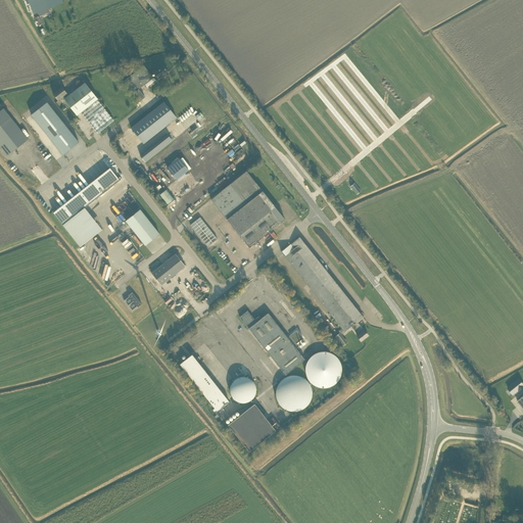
[(63,2),(61,0),(28,0),(34,14),(35,14),(47,9),(63,2)]
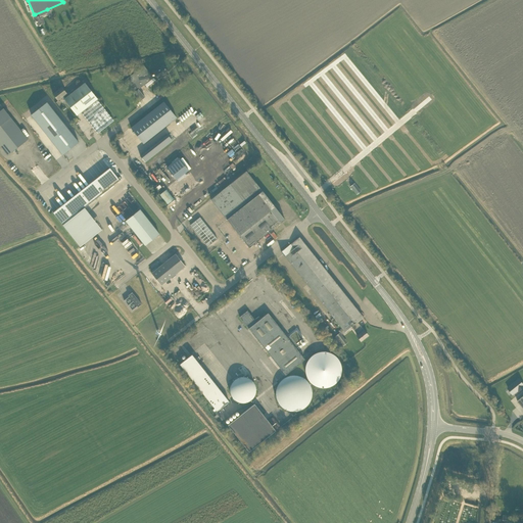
[(38,26),(44,24),(41,16),(49,12),(47,9),(35,14),(36,17),(35,18),(37,22),(36,24),(36,25),(38,26)]
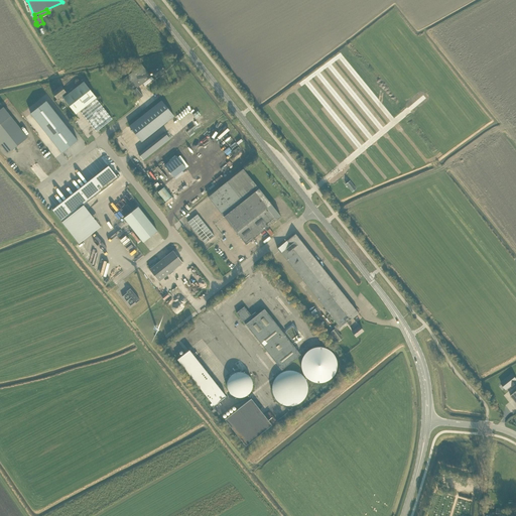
[(131,93),(138,100),(143,96),(136,88),(153,75),(156,79),(165,71),(160,65),(151,73),(149,75),(141,65),(122,81),(131,92),(131,93)]
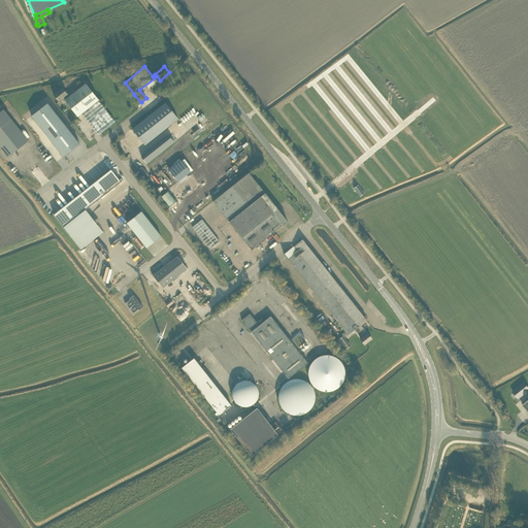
[(114,122),(85,85),(68,98),(66,96),(67,95),(62,88),(53,95),(59,102),(63,98),(77,117),(81,113),(98,135),(114,122)]
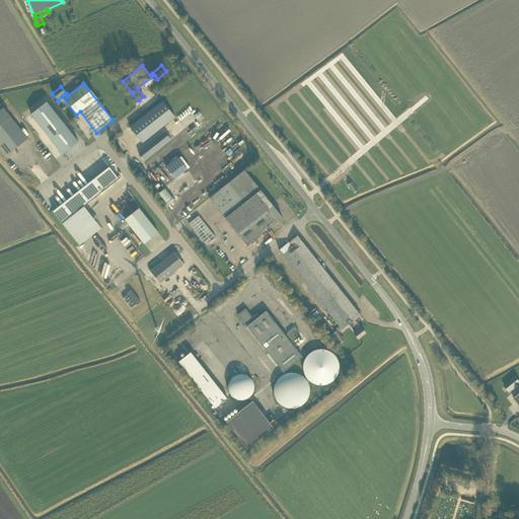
[(78,141),(47,101),(30,115),(62,154),(78,141)]
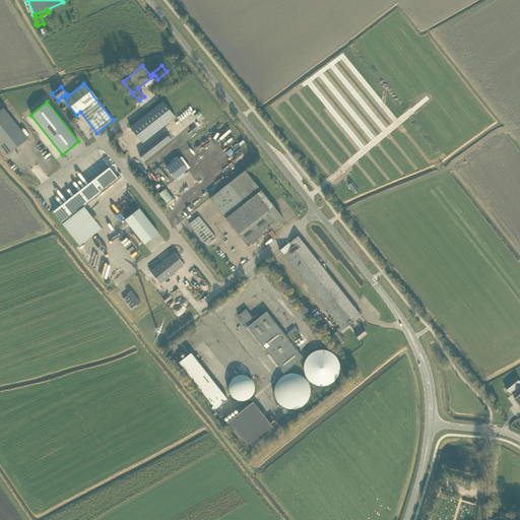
[(130,127),(142,143),(175,117),(163,102),(130,127)]
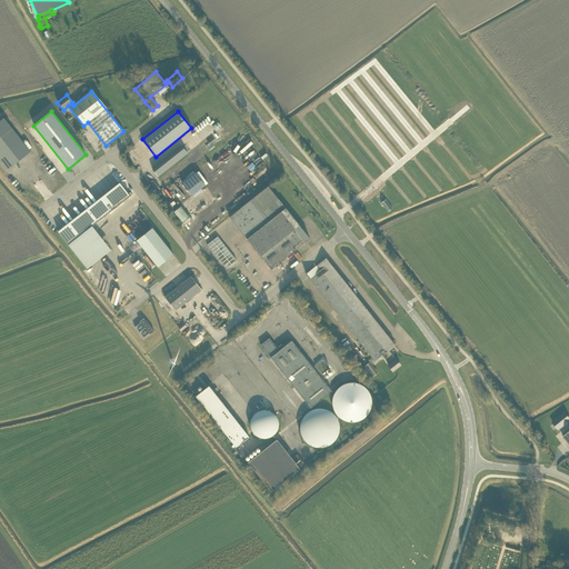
[(3,118),(0,120),(0,158),(8,169),(30,152),(3,118)]
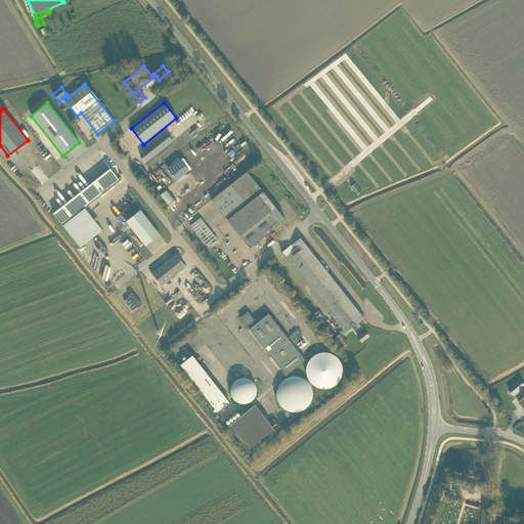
[(169,132),(140,154),(145,161),(174,139),(169,132)]
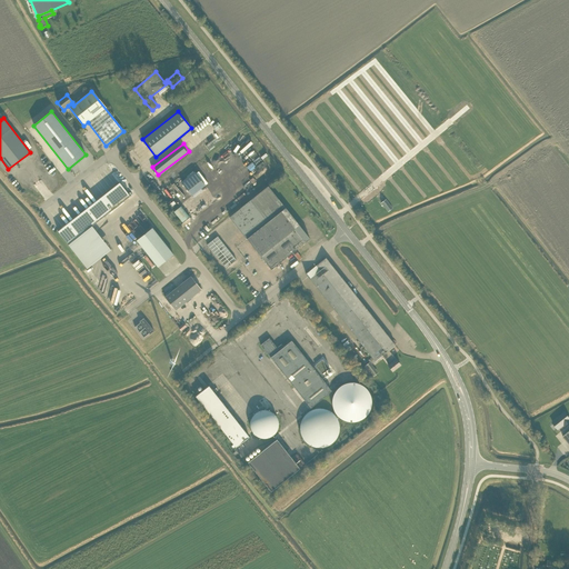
[(203,172),(207,170),(211,175),(218,170),(209,158),(196,168),(205,180),(208,177),(203,172)]
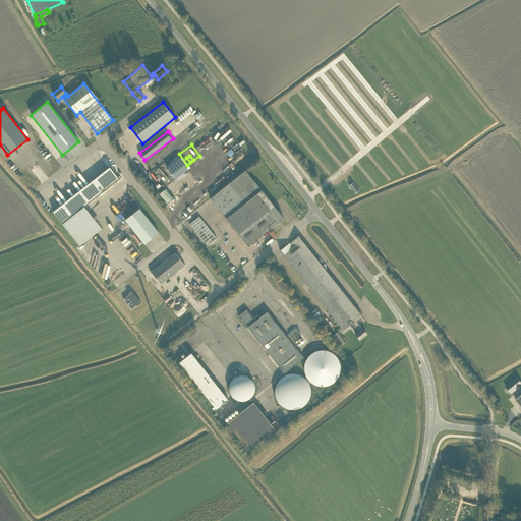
[(166,167),(175,179),(187,169),(178,158),(166,167)]
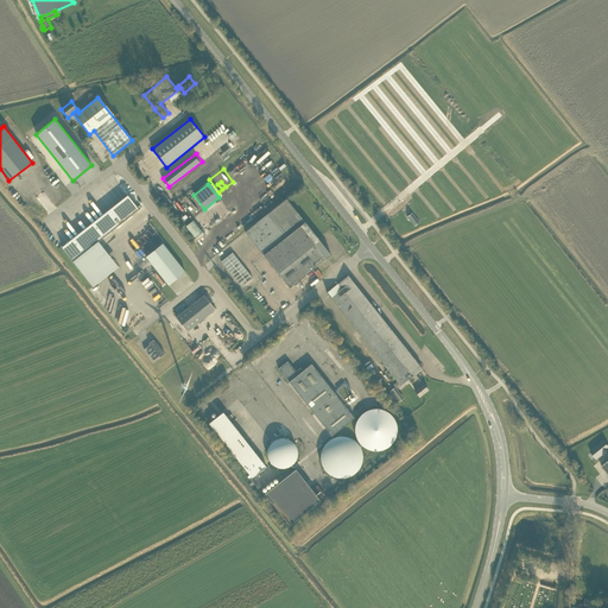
[(62,247),(73,261),(125,220),(139,209),(127,195),(62,247)]
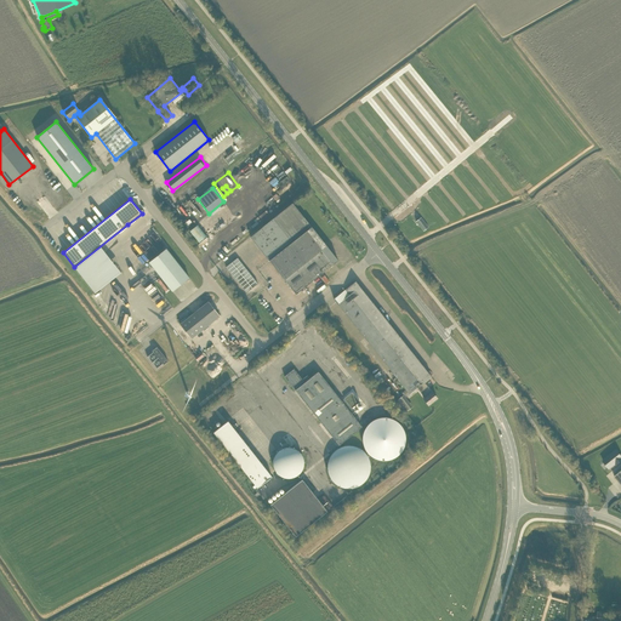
[(296,295),(326,269),(339,261),(324,244),(292,204),(250,237),(296,295)]
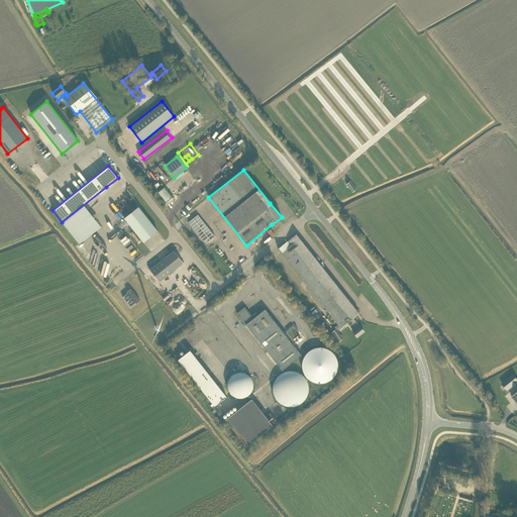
[(346,185),(352,193),(356,189),(350,182),(346,185)]
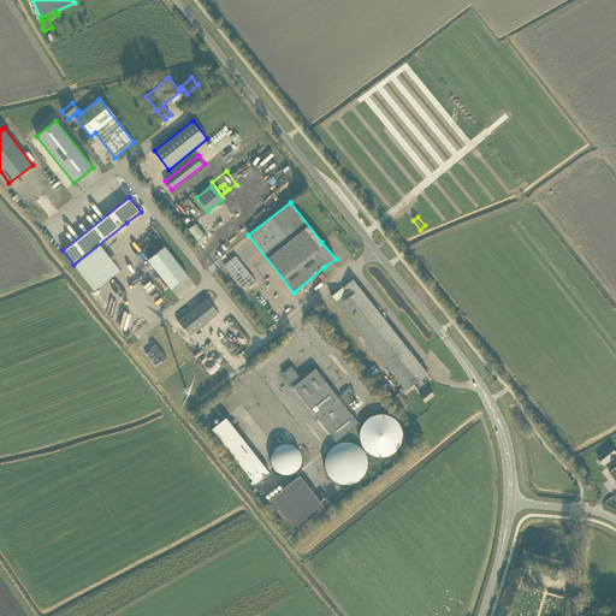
[(196,241),(205,235),(195,224),(188,230),(196,241)]
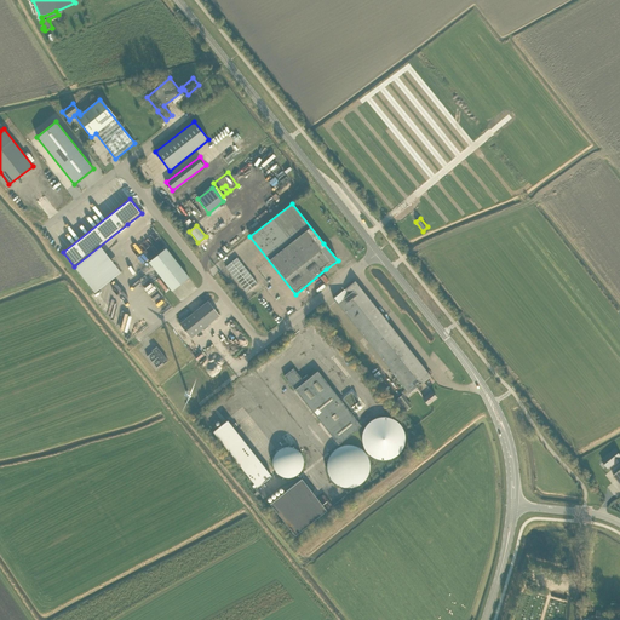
[(149,263),(172,291),(189,277),(166,248),(149,263)]
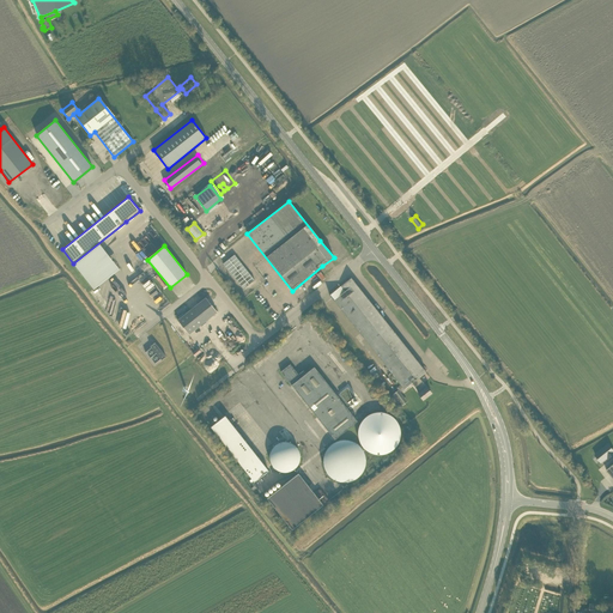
[(116,268),(114,271),(122,283),(126,280),(116,268)]
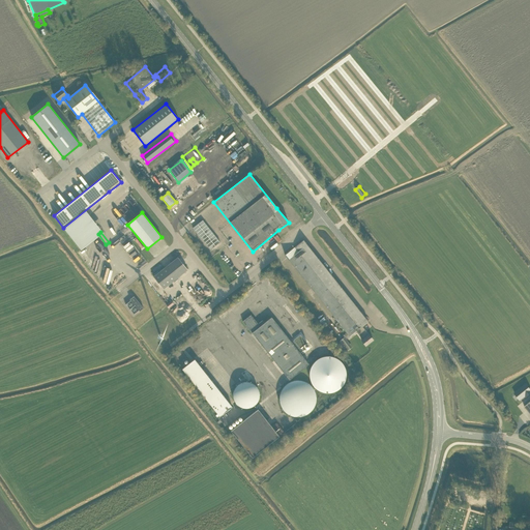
[(361,341),(365,346),(373,341),(369,335),(367,335),(361,327),(367,322),(303,240),(285,256),(349,336),(356,331),(362,340),(361,341)]
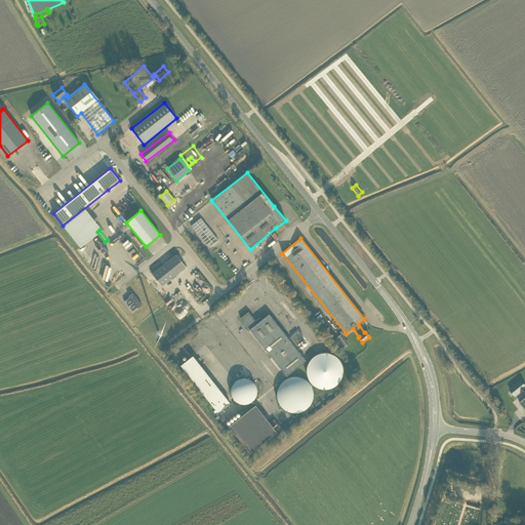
[(176,255),(152,275),(162,286),(186,268),(176,255)]
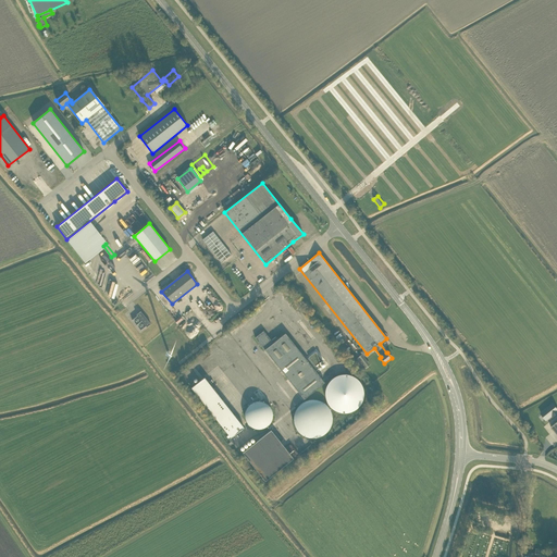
[(116,305),(118,307),(115,309),(118,312),(126,307),(122,300),(116,305)]
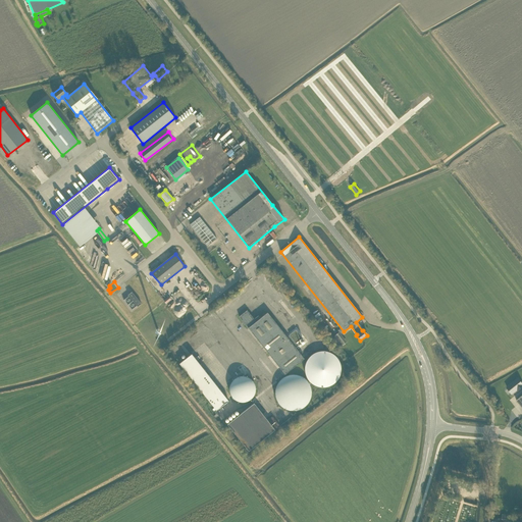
[(123,300),(132,310),(137,306),(138,307),(141,304),(132,292),(127,295),(128,296),(123,300)]
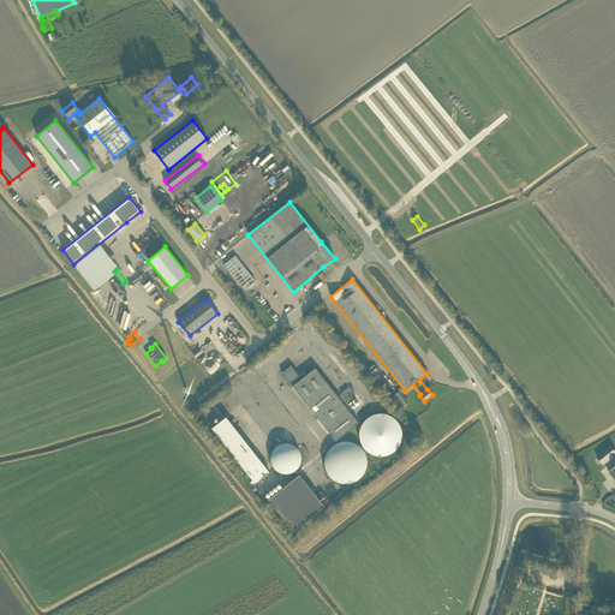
[(335,441),(358,423),(314,369),(306,375),(304,372),(300,375),(303,378),(302,378),(291,365),(281,372),(335,441)]
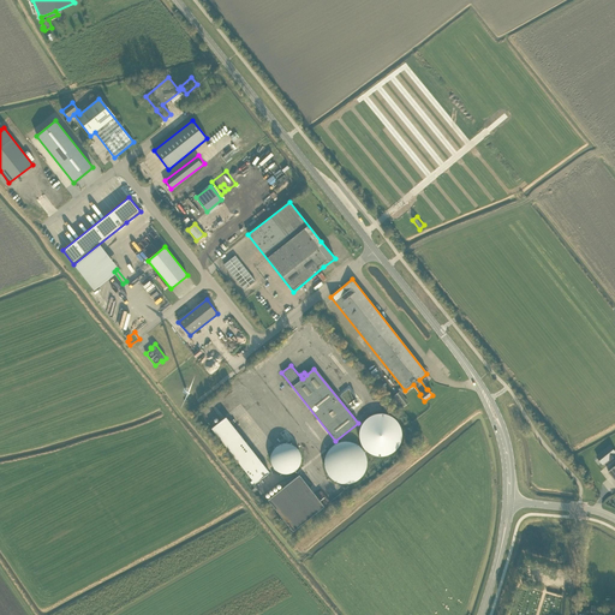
[(401,389),(393,395),(402,406),(410,401),(401,389)]
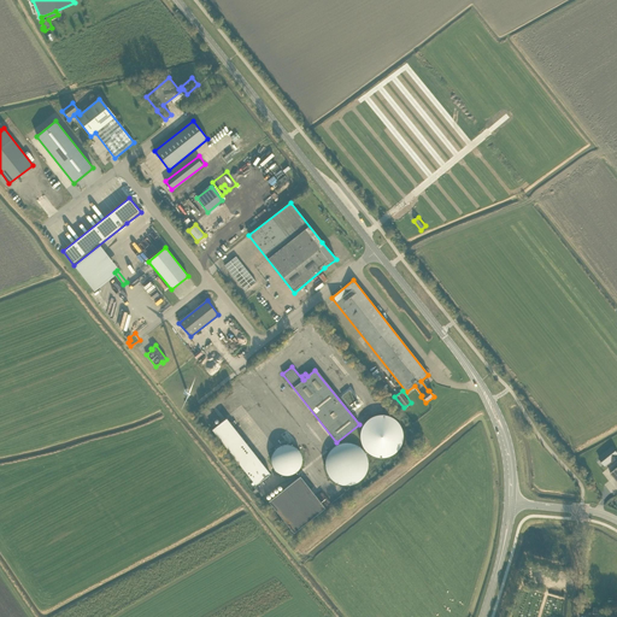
[(389,416),(387,416),(386,415),(385,415),(382,415),(381,415),(378,415),(376,416),(372,417),(370,418),(368,419),(366,422),(364,424),(363,425),(362,429),(360,432),(360,434),(360,436),(360,438),(360,441),(362,444),(362,445),(363,447),(364,448),(366,451),(368,453),(370,454),(372,456),(375,457),(380,458),(382,458),(385,458),(387,457),(391,456),(393,454),(395,453),(398,451),(399,448),(401,445),(403,442),(403,439),(403,436),(403,433),(403,430),(401,428),(401,427),(399,424),(398,422),(397,421),(394,419),(393,418),(391,417),(389,416)]
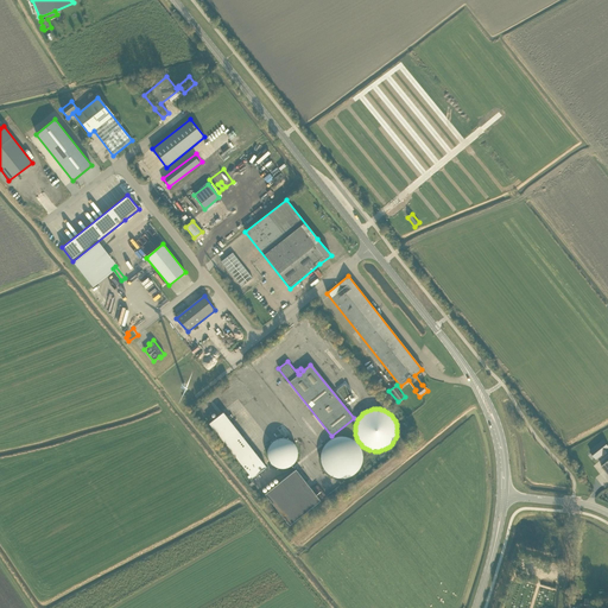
[(209,424),(252,479),(266,467),(222,412),(209,424)]
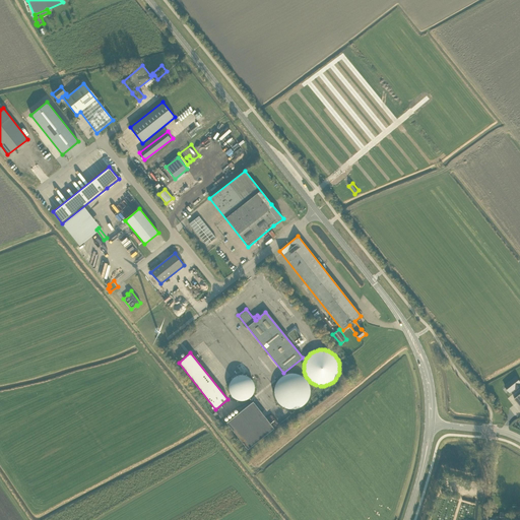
[(293,373),(289,373),(287,374),(286,374),(284,375),(282,376),(281,377),(279,378),(278,380),(277,381),(276,383),(275,385),(274,386),(274,388),(274,389),(274,392),(274,394),(275,396),(275,398),(276,400),(277,401),(278,403),(279,404),(280,405),(281,406),(283,407),(285,407),(287,408),(289,409),(291,409),(294,409),(296,408),(298,408),(300,407),(302,406),(304,404),(305,403),(307,402),(308,400),(309,398),(310,395),(310,393),(310,390),(310,388),(310,386),(309,384),(308,382),(306,380),(304,378),(303,376),(300,375),(297,374),(296,373),(293,373)]
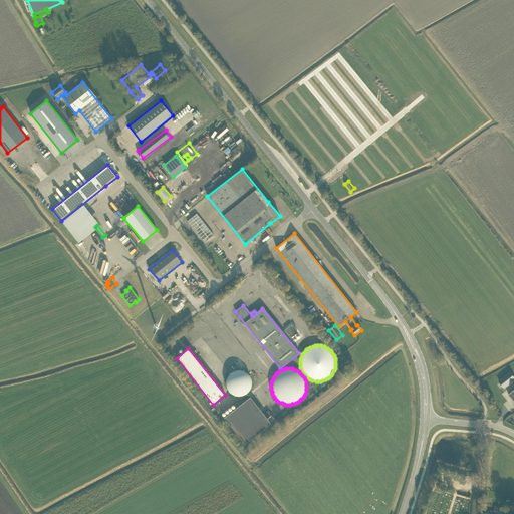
[(240,370),(237,370),(236,371),(234,371),(232,372),(231,373),(229,374),(229,375),(228,376),(227,377),(227,379),(226,380),(226,381),(226,383),(226,384),(227,388),(227,390),(228,391),(229,392),(231,394),(232,395),(234,396),(235,396),(238,397),(240,397),(241,397),(243,396),(245,395),(246,394),(247,393),(248,392),(249,391),(250,390),(251,388),(251,386),(251,383),(251,381),(251,380),(251,379),(250,377),(249,376),(249,375),(248,374),(246,373),(245,372),(243,371),(242,371),(240,370)]
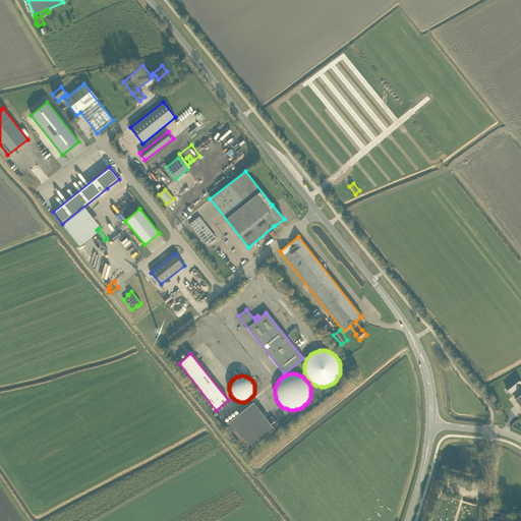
[(520,386),(520,383),(517,378),(506,387),(511,393),(519,387),(520,388),(520,386)]
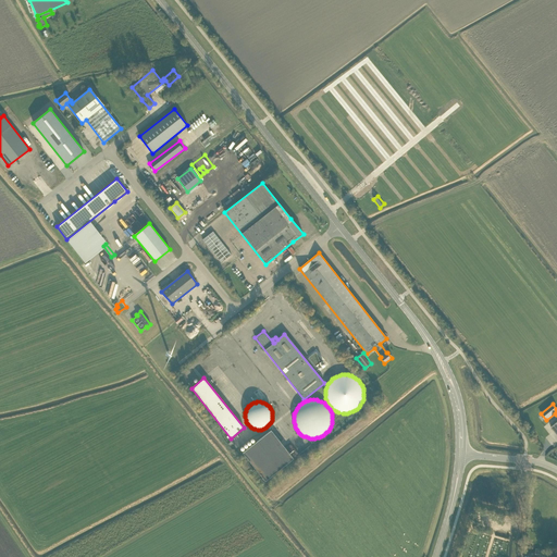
[(242,453),(264,481),(293,459),(270,430),(242,453)]
